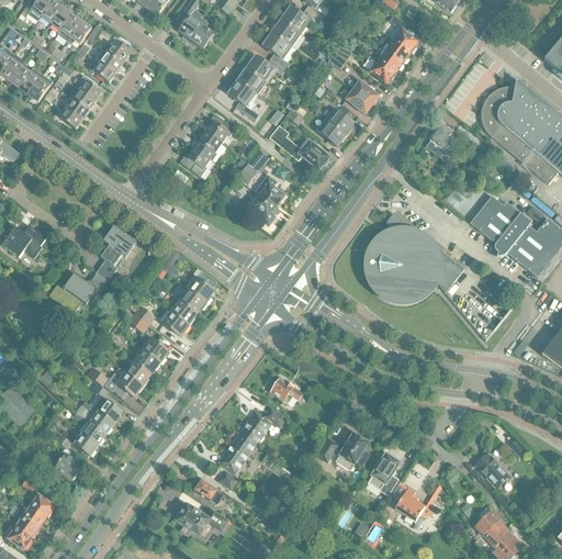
[(33,7),(27,14),(37,21),(41,15),(53,0),(30,0),(27,3),(33,7)]
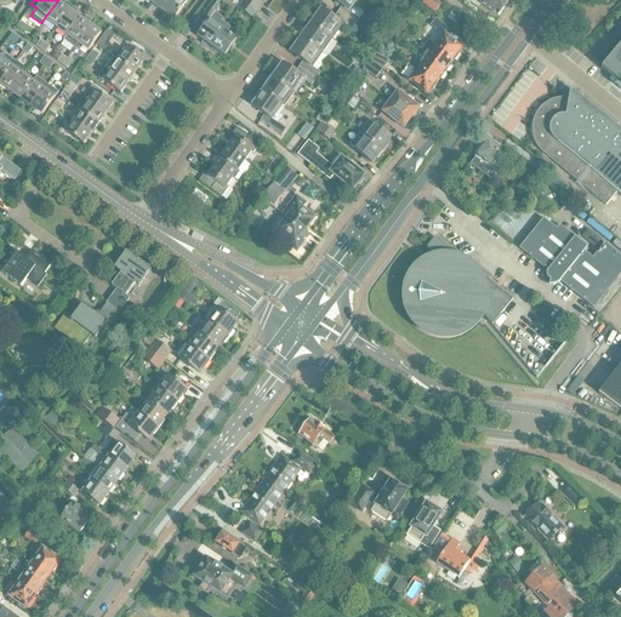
[(58,0),(45,17),(56,26),(68,9),(68,7),(69,5),(69,3),(66,0),(63,0),(62,3),(58,0)]
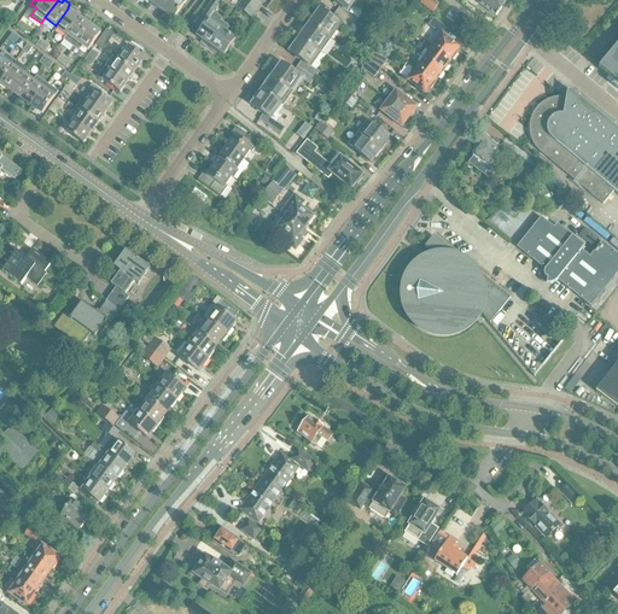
[(165,0),(161,9),(173,17),(184,1),(181,0),(165,0)]
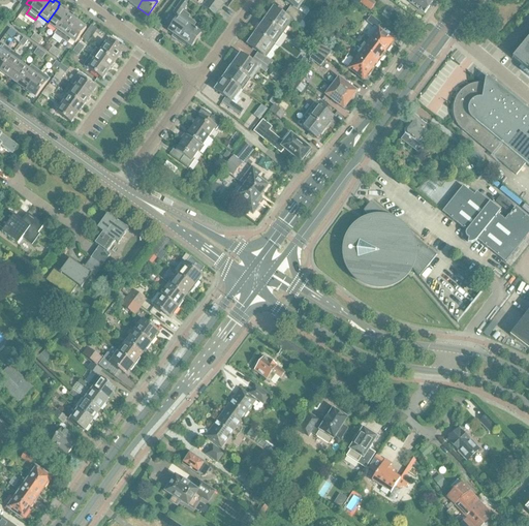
[(180,0),(173,11),(178,14),(167,28),(173,32),(172,35),(178,39),(193,19),(188,16),(190,13),(183,8),(188,0),(180,0)]
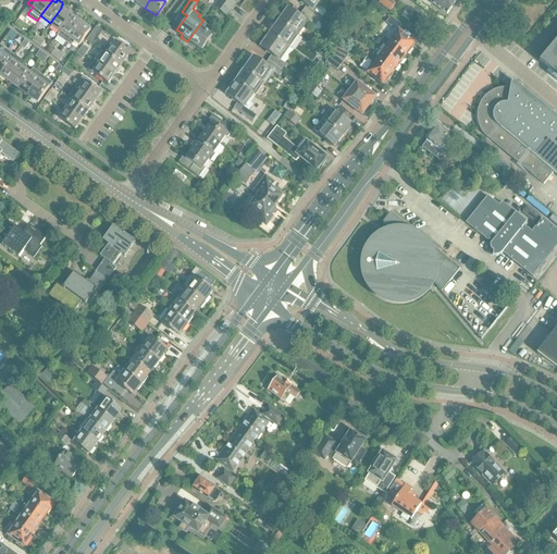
[(230,9),(218,0),(213,5),(225,14),(230,9)]
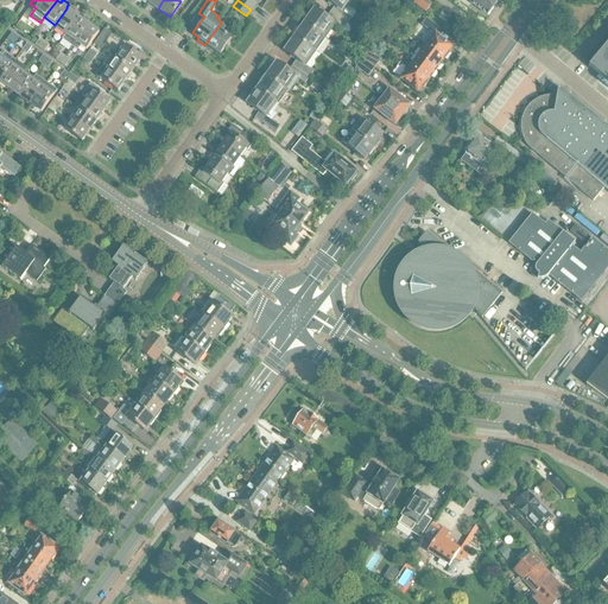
[(238,0),(251,10),(257,1),(254,0),(238,0)]
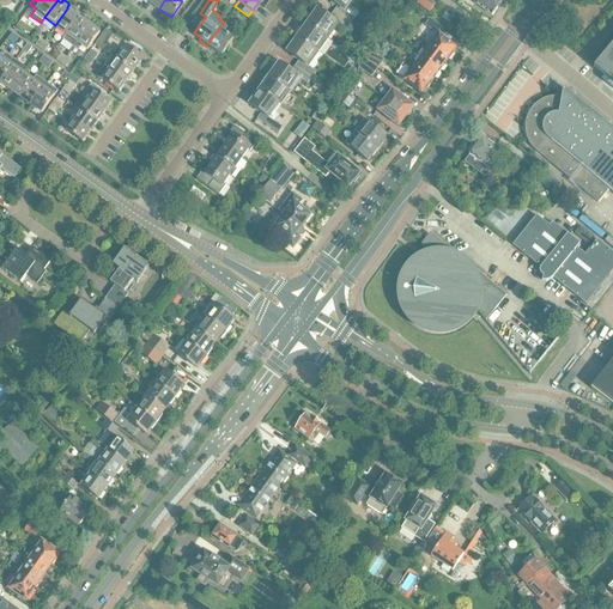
[(329,0),(337,5),(333,11),(350,23),(350,22),(358,11),(357,8),(350,2),(351,0),(329,0)]
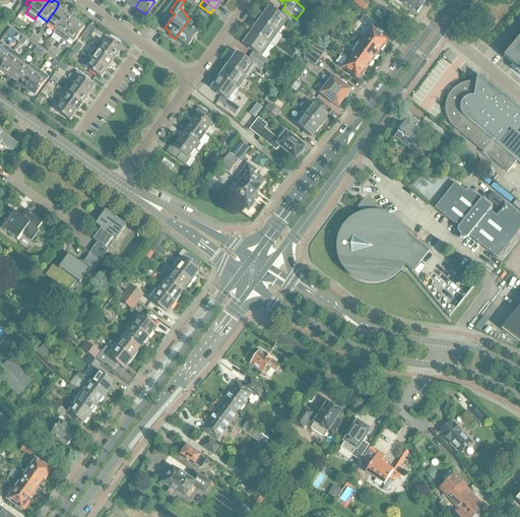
[(369,2),(366,0),(354,0),(353,2),(364,9),(369,2)]
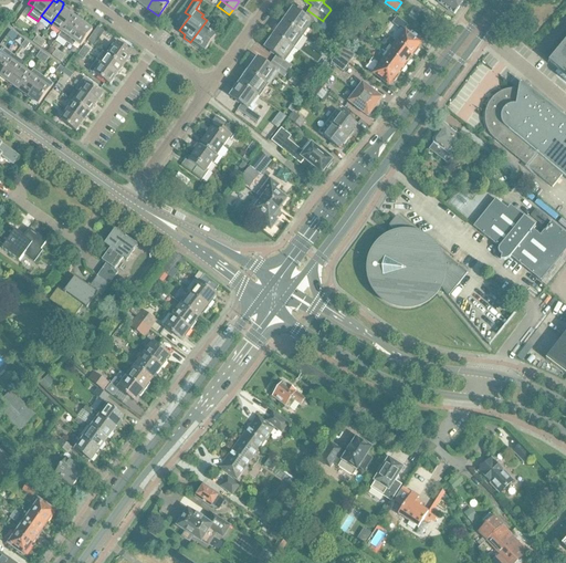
[(439,0),(438,1),(453,13),(463,0),(439,0)]
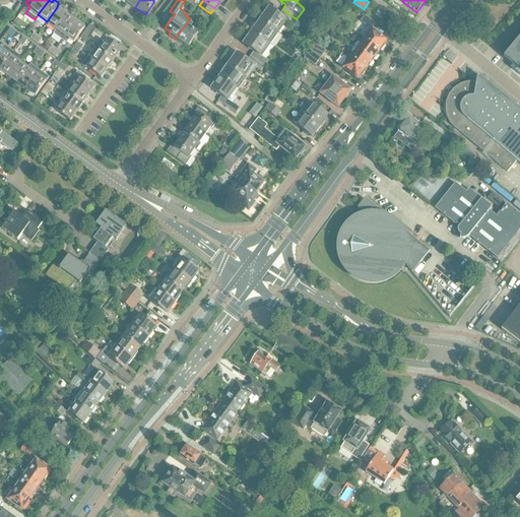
[(57,7),(47,21),(56,27),(66,13),(63,10),(64,8),(64,6),(62,4),(59,5),(58,7),(57,7)]
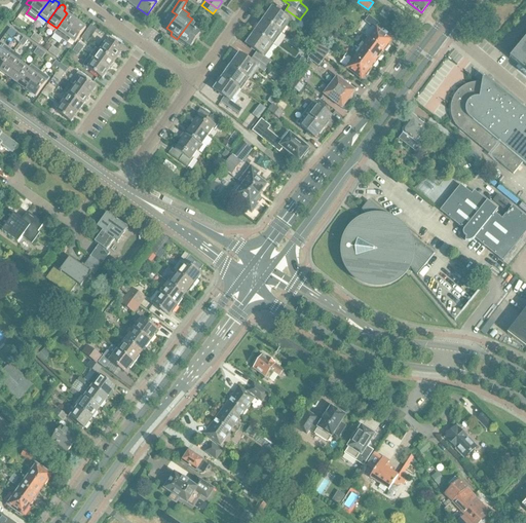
[(300,20),(286,9),(282,14),(271,6),(267,11),(265,9),(260,16),(263,19),(279,30),(288,19),(300,28),(304,22),(300,19),(300,20)]
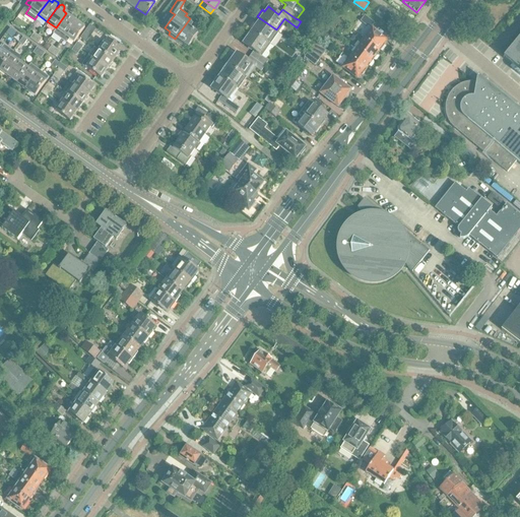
[(56,27),(53,31),(62,38),(75,19),(74,19),(76,16),(76,14),(73,12),(71,13),(69,15),(66,13),(56,27)]
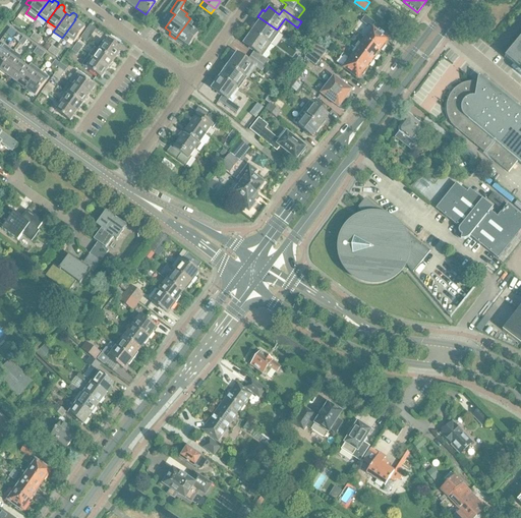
[(365,14),(360,19),(368,25),(364,30),(365,30),(361,36),(363,37),(379,48),(381,50),(386,43),(384,42),(387,39),(370,26),(374,21),(365,14)]
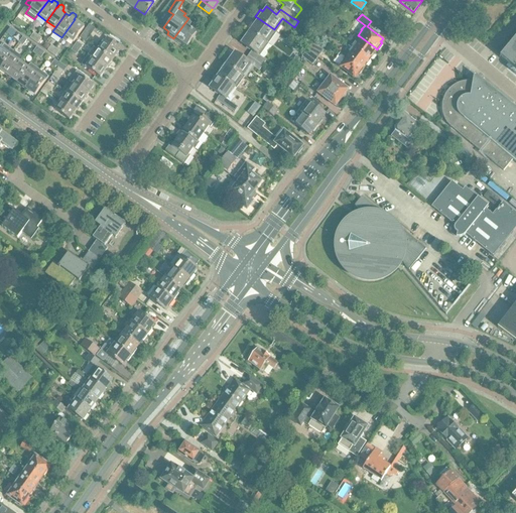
[(333,16),(326,24),(331,27),(334,22),(340,27),(343,23),(333,16)]
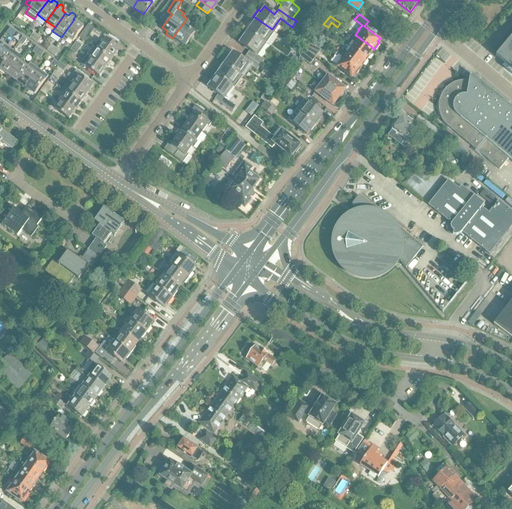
[(188,19),(187,18),(172,38),(178,43),(180,40),(185,44),(195,31),(186,25),(190,21),(188,19)]
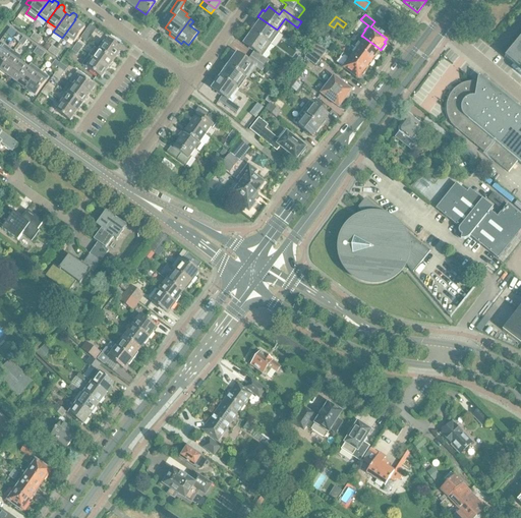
[(254,21),(249,27),(269,42),(277,30),(261,18),(256,23),(254,21)]
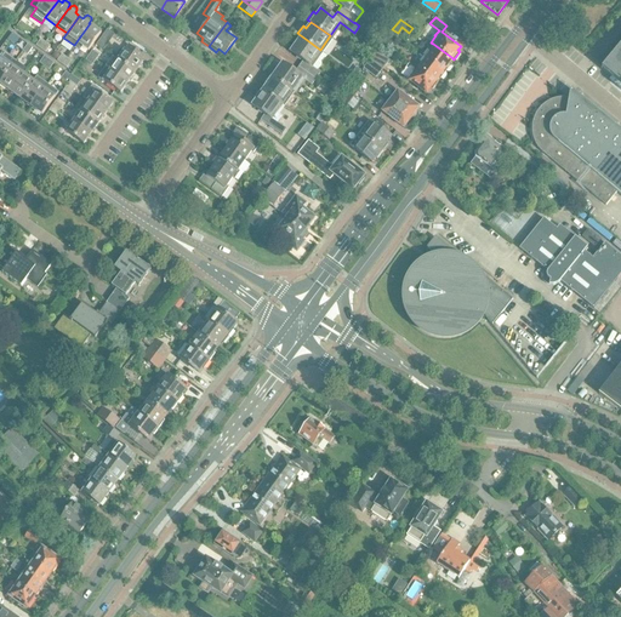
[(90,23),(74,45),(79,49),(83,44),(89,49),(101,32),(90,23)]
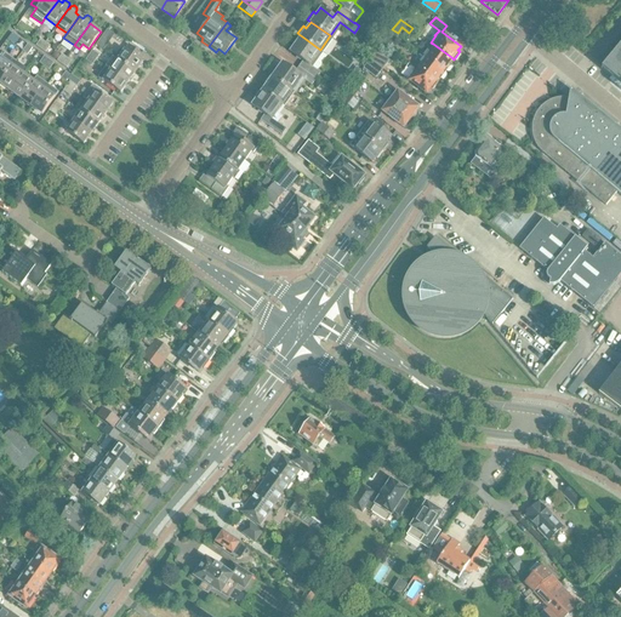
[(23,24),(18,32),(23,34),(28,28),(23,24)]
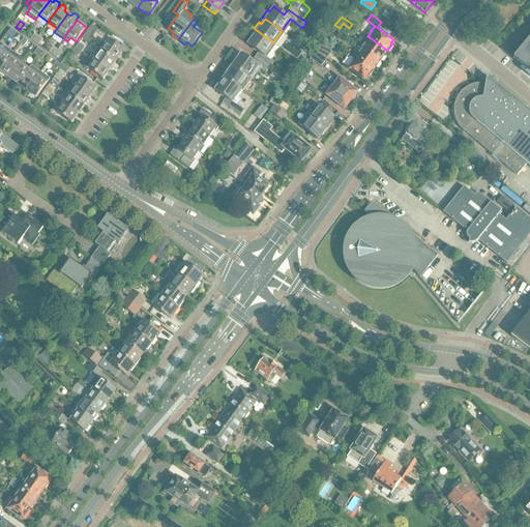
[(85,31),(86,32),(91,35),(94,31),(88,27),(85,31)]
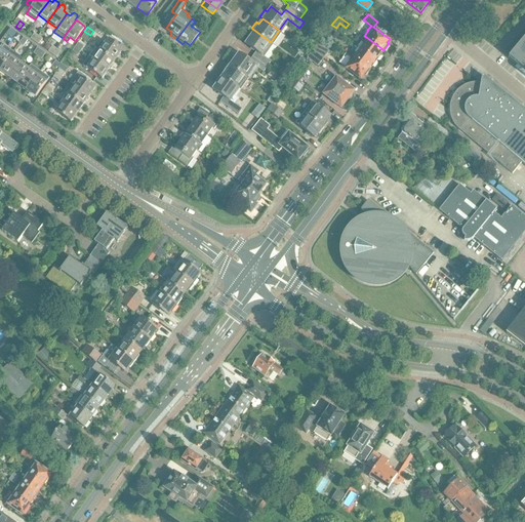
[(271,42),(251,28),(246,35),(249,37),(245,42),(255,50),(252,55),(267,66),(270,61),(268,58),(276,46),(271,42)]
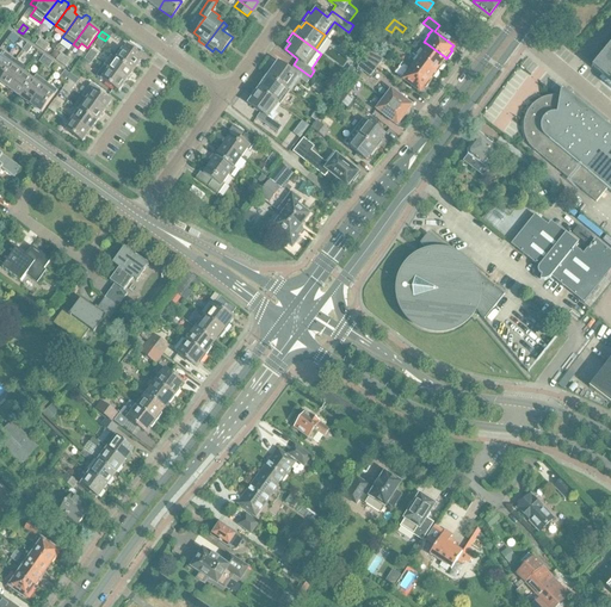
[(23,48),(28,41),(23,37),(18,44),(23,48)]
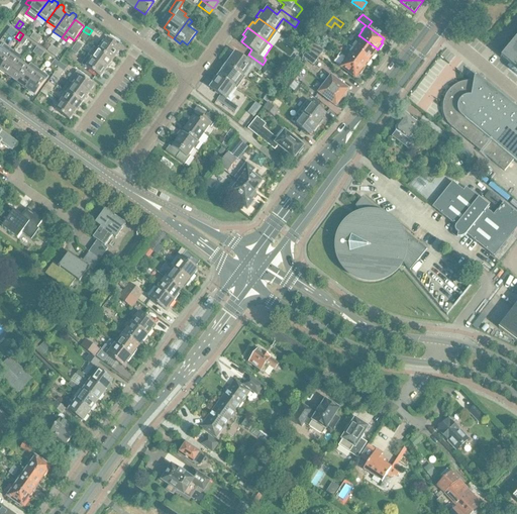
[(516,33),(500,55),(516,69),(515,69),(515,70),(515,71),(515,72),(516,72),(516,73),(516,33)]
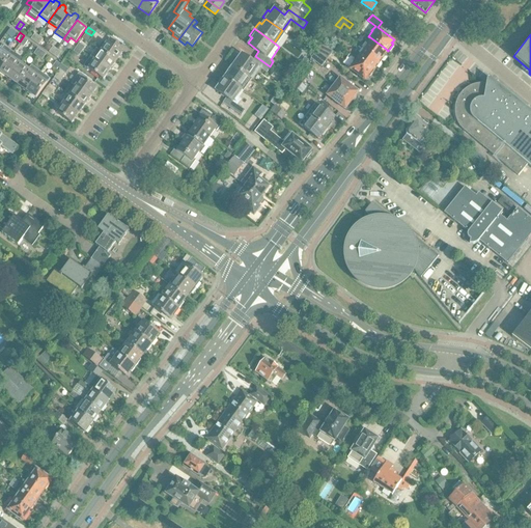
[(101,50),(115,61),(121,52),(119,51),(122,46),(110,36),(106,40),(107,42),(101,50)]
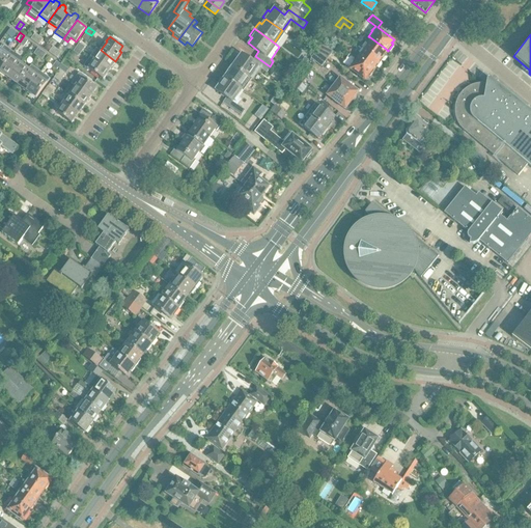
[(365,39),(361,45),(366,48),(365,49),(381,60),(386,54),(384,52),(386,49),(370,37),(367,42),(365,39)]
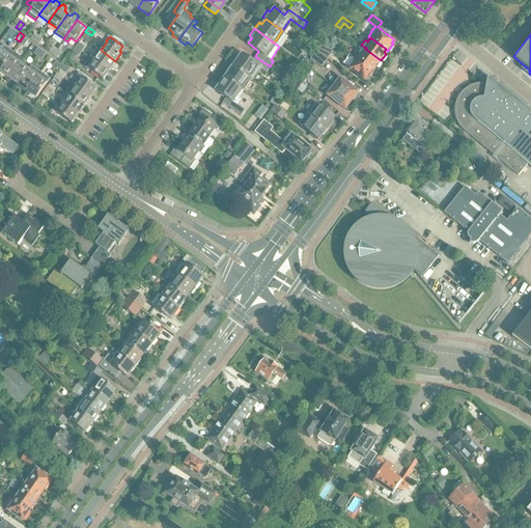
[(76,45),(82,50),(85,45),(79,40),(76,45)]
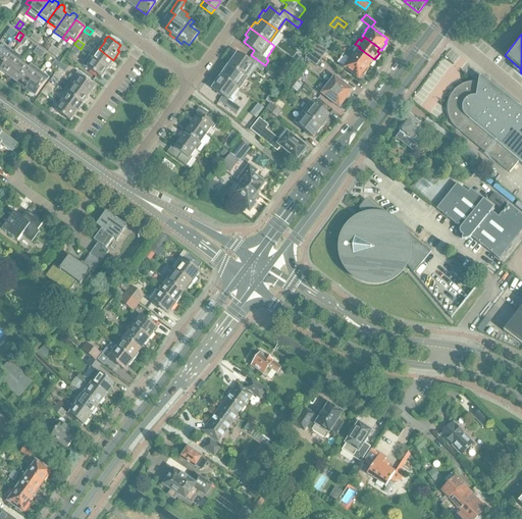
[(316,41),(311,48),(321,56),(327,49),(316,41)]
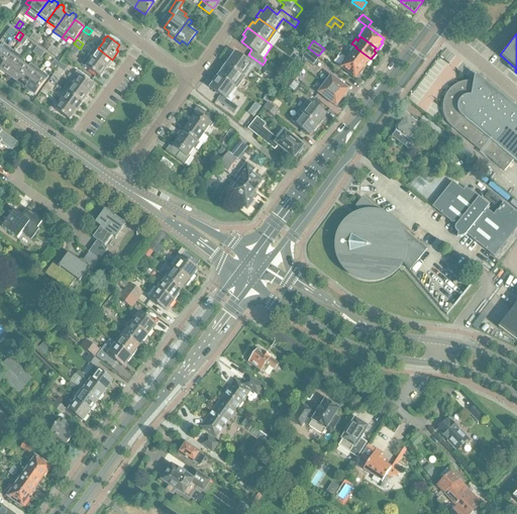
[(0,67),(13,49),(4,42),(0,47),(0,67)]
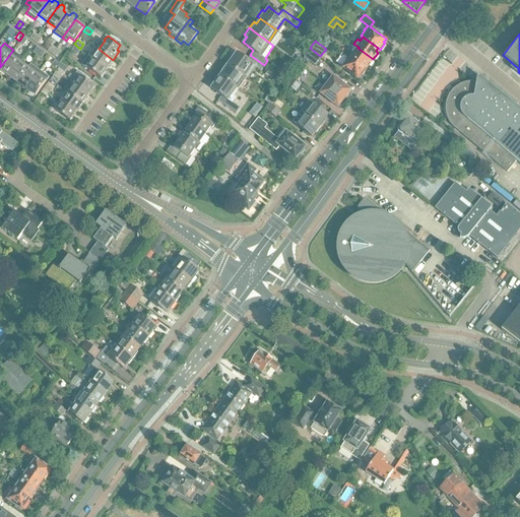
[(52,52),(56,46),(52,43),(48,49),(52,52)]
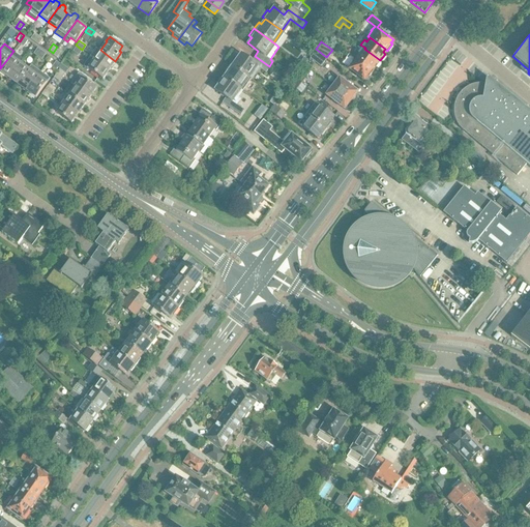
[(37,55),(41,49),(37,46),(33,52),(37,55)]
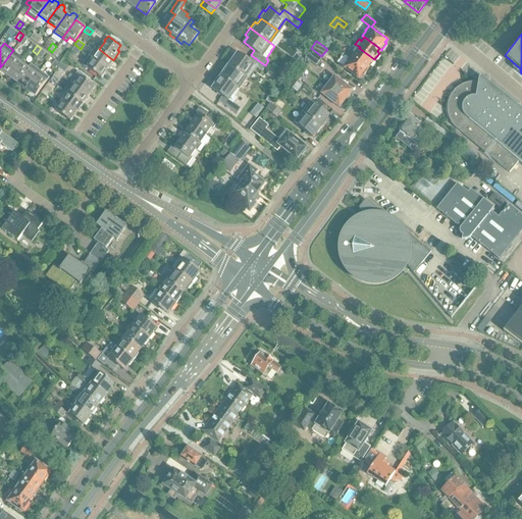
[(94,46),(88,54),(93,57),(108,68),(113,60),(99,49),(94,46)]
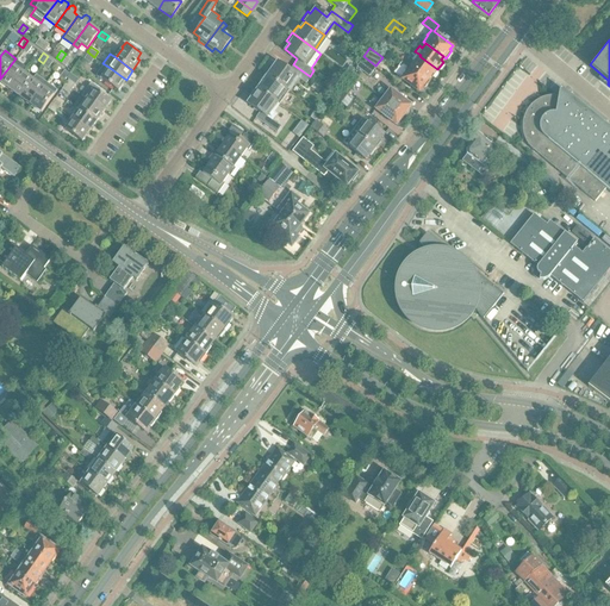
[(375,66),(363,56),(352,73),(354,74),(360,67),(368,74),(375,66)]
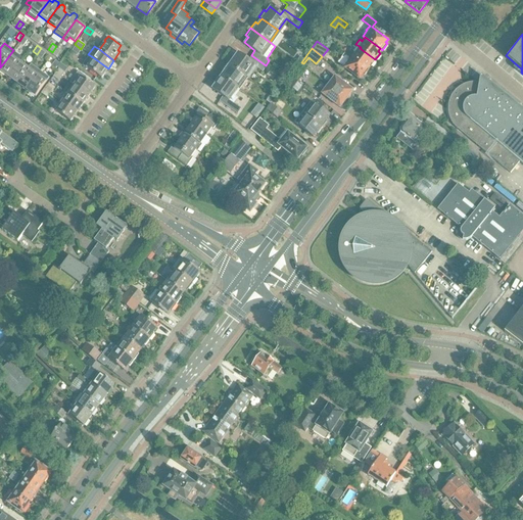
[(353,51),(350,55),(352,57),(366,67),(367,67),(369,64),(370,65),(375,59),(360,48),(355,53),(353,51)]
